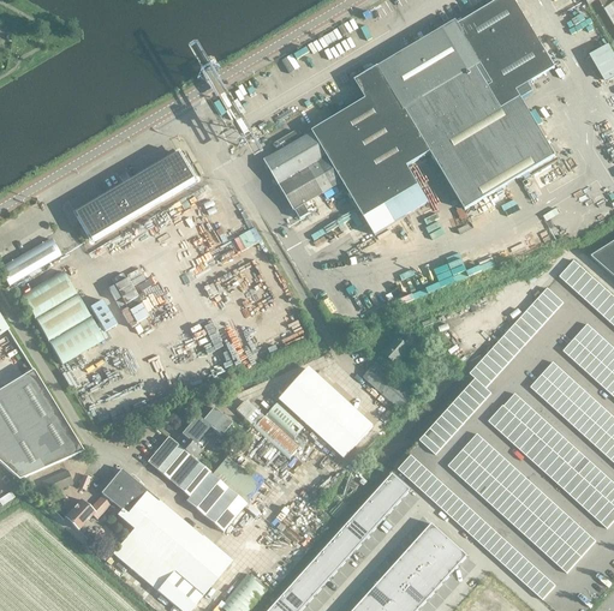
[(554,153),(525,105),(537,99),(531,89),(520,96),(516,89),(554,66),(514,0),(495,0),(457,23),(454,18),(353,78),(364,96),(310,129),(311,130),(299,137),(293,129),(272,142),(276,150),(263,159),(293,209),(294,208),(299,216),(308,211),(303,203),(341,180),(363,216),(418,183),(406,163),(429,150),(464,207),(554,153)]
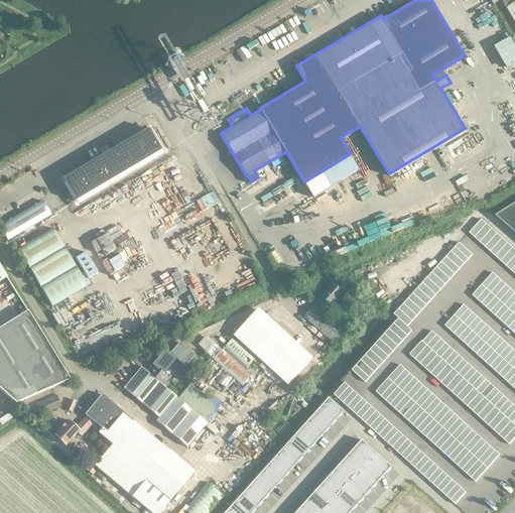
[(492,0),(493,2),(496,0),(503,0),(514,20),(514,0),(492,0)]
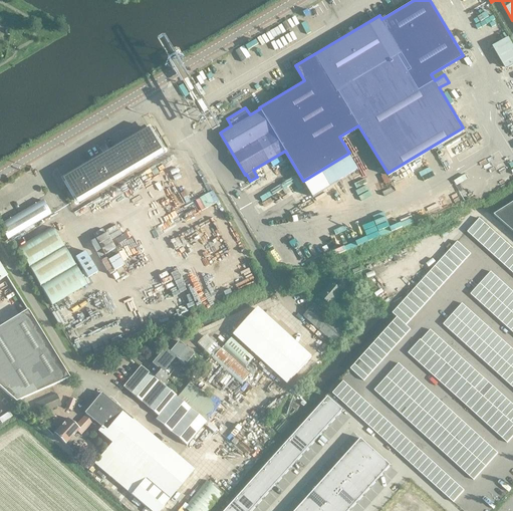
[(512,42),(508,34),(492,42),(505,65),(512,61),(512,42)]
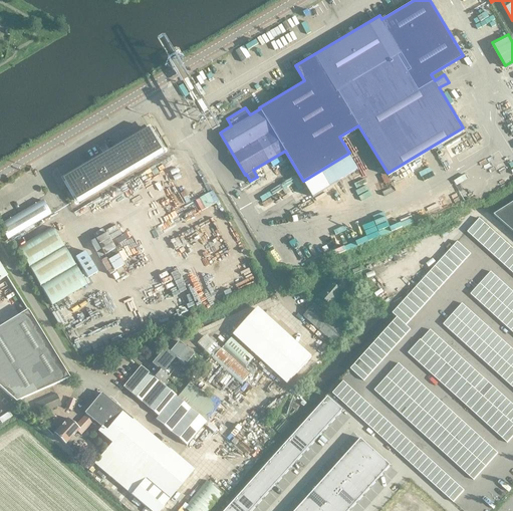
[(262,84),(251,89),(258,102),(268,97),(262,84)]
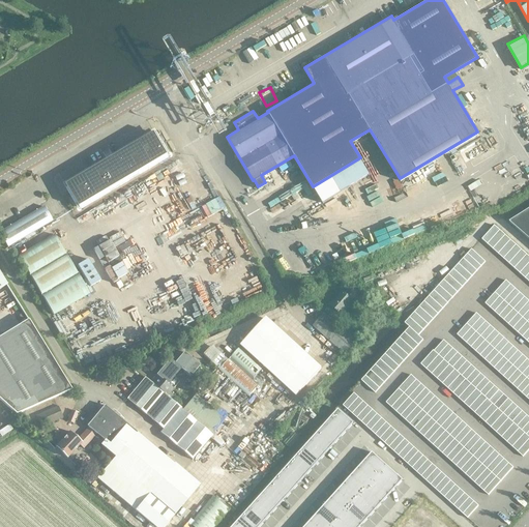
[(154,130),(107,158),(66,182),(80,205),(168,153),(154,130)]
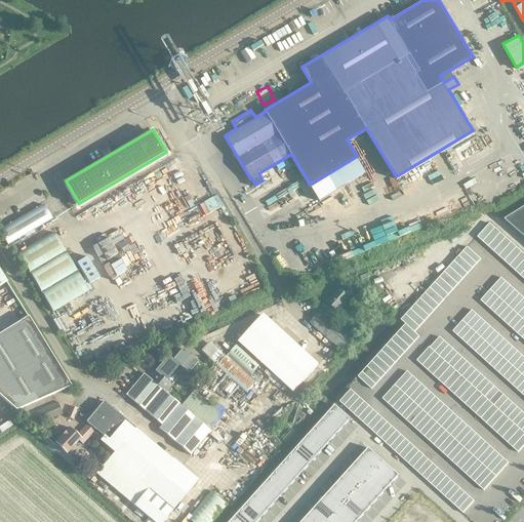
[(209,208),(223,201),(217,192),(204,198),(209,208)]
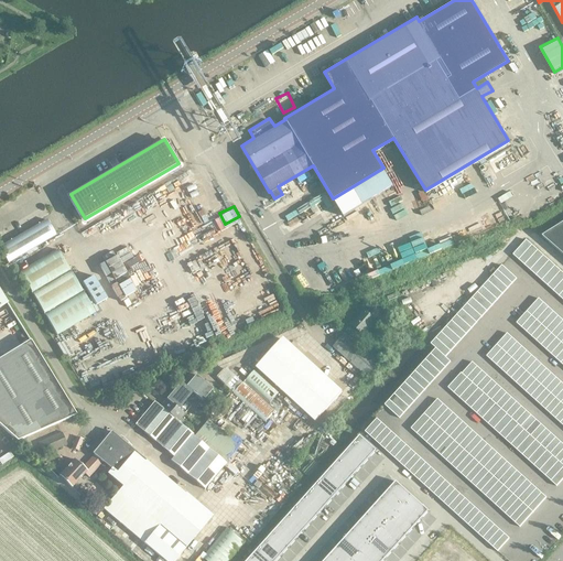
[(0,249),(7,260),(54,233),(45,217),(0,243),(0,249)]
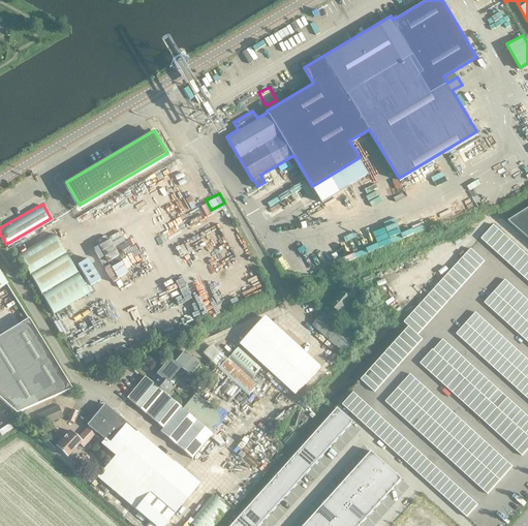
[(527,205),(506,219),(527,238),(527,205)]
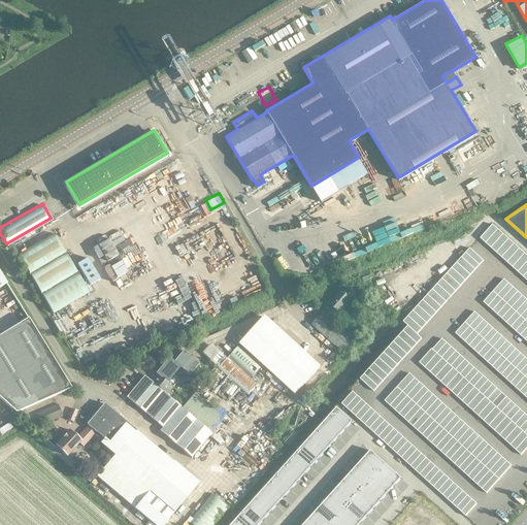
[(485,240),(497,227),(492,222),(480,235),(485,240)]
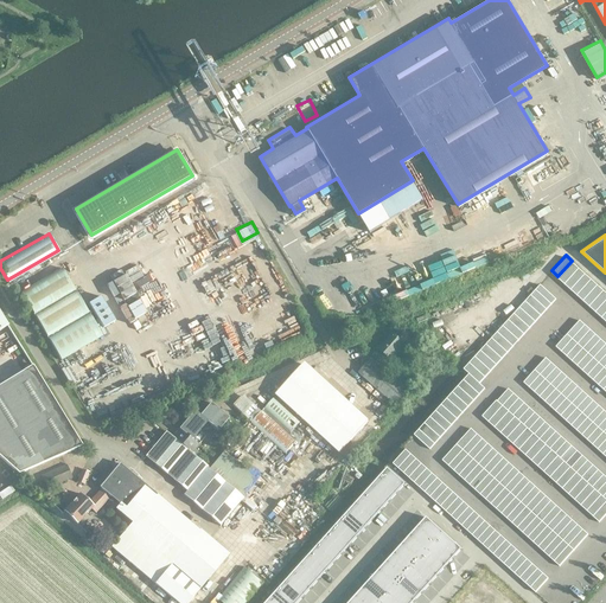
[(122,260),(108,265),(120,290),(121,290),(129,307),(116,313),(123,329),(150,318),(122,260)]
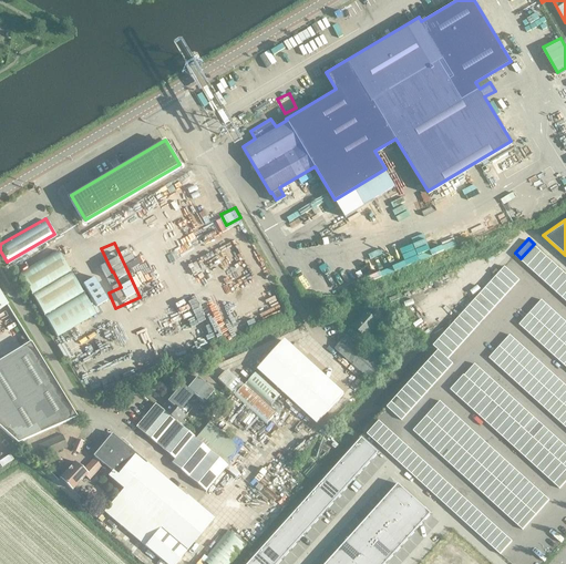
[(526,264),(539,248),(534,244),(521,258),(526,264)]
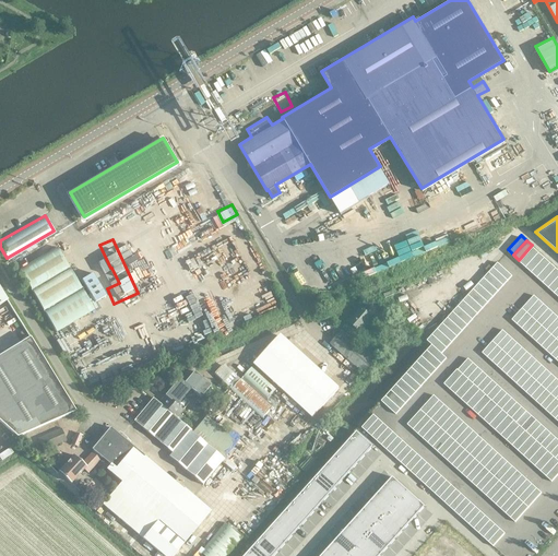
[(69,265),(56,245),(19,268),(31,288),(43,309),(55,330),(93,307),(81,286),(69,265)]
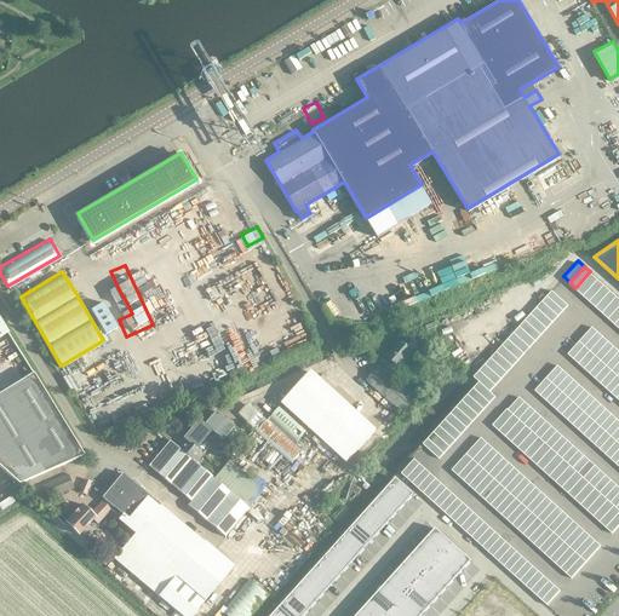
[(582,294),(596,277),(590,271),(575,288),(582,294)]
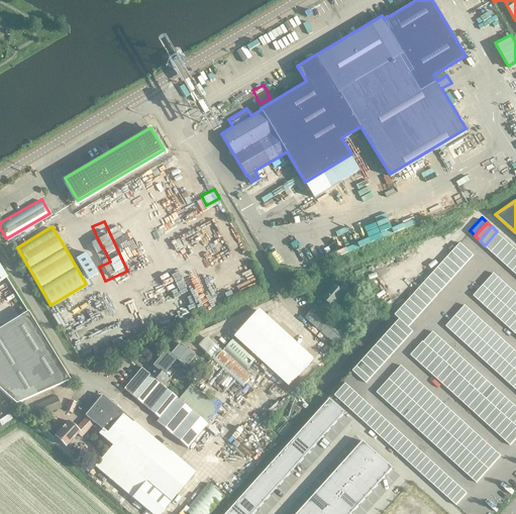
[(490,249),(502,236),(497,231),(485,245),(490,249)]
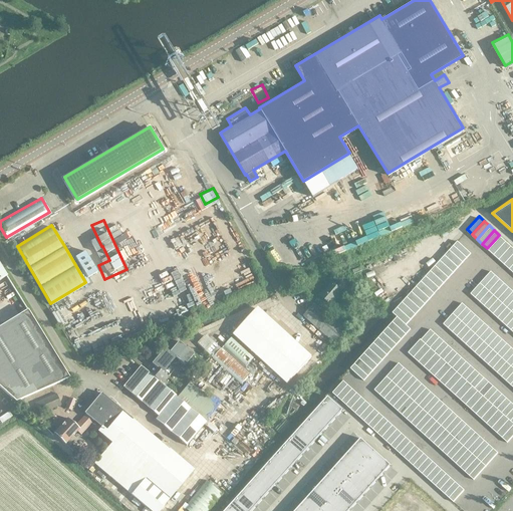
[(492,253),(505,240),(499,235),(487,248),(492,253)]
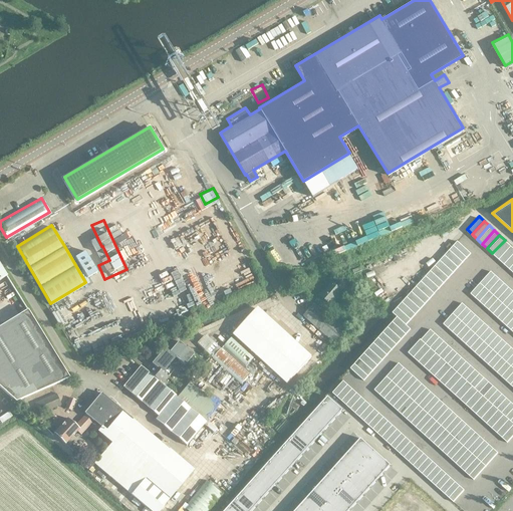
[(457,239),(453,244),(466,256),(470,251),(458,241),(457,239)]
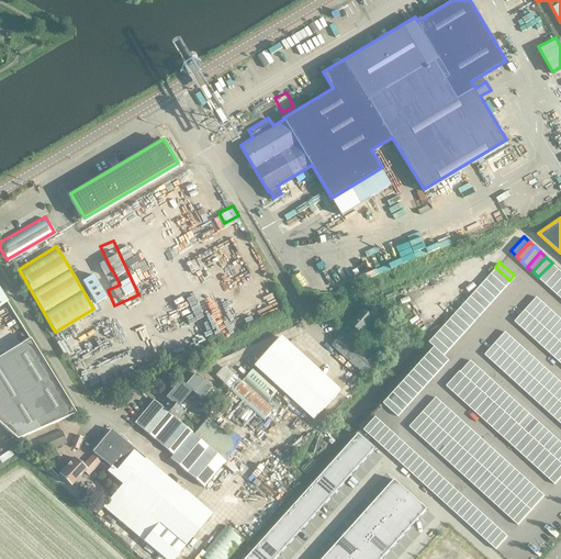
[(545,282),(558,267),(552,263),(538,277),(545,282)]
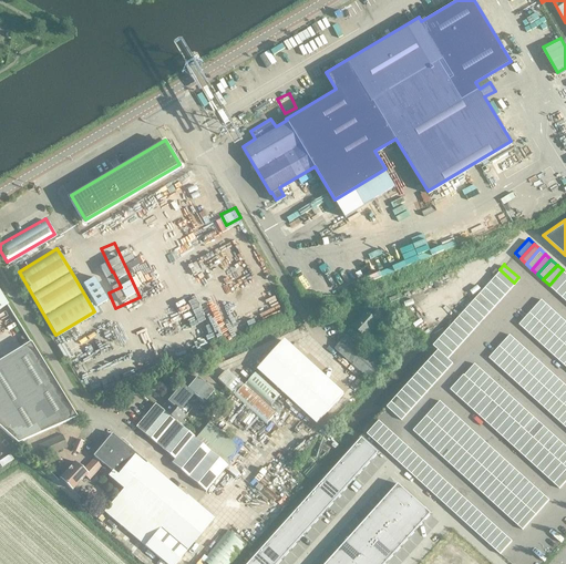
[(500,269),(494,274),(510,287),(514,283),(500,269)]
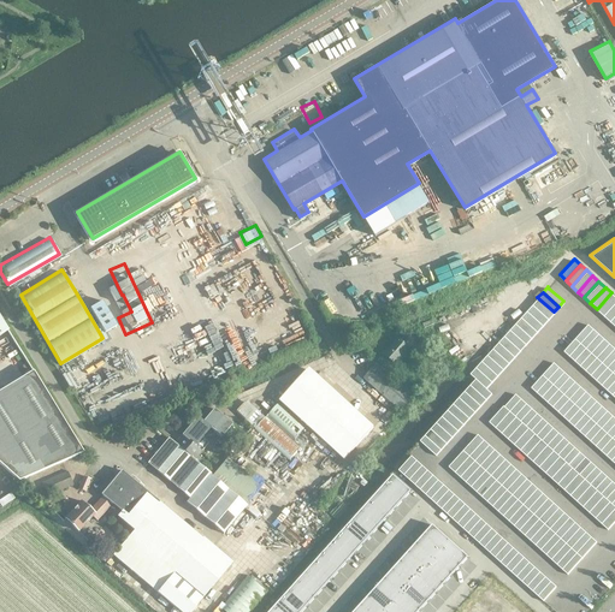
[(603,314),(614,301),(614,296),(611,292),(597,309),(603,314)]
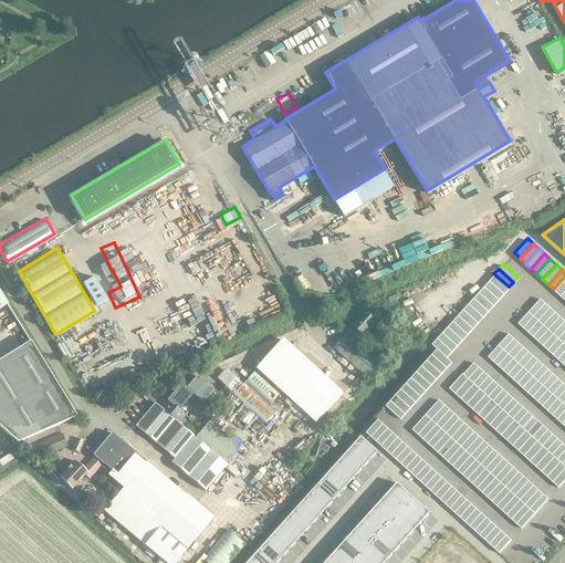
[(493,273),(489,279),(503,292),(509,287),(493,273)]
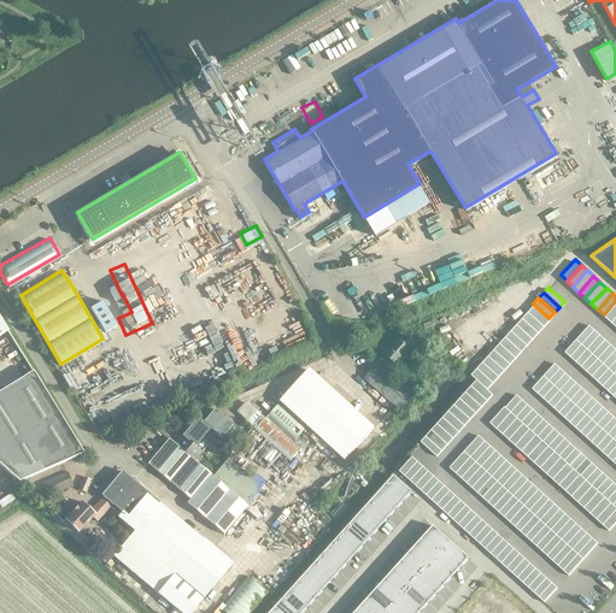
[(610,320),(615,313),(615,301),(604,314),(610,320)]
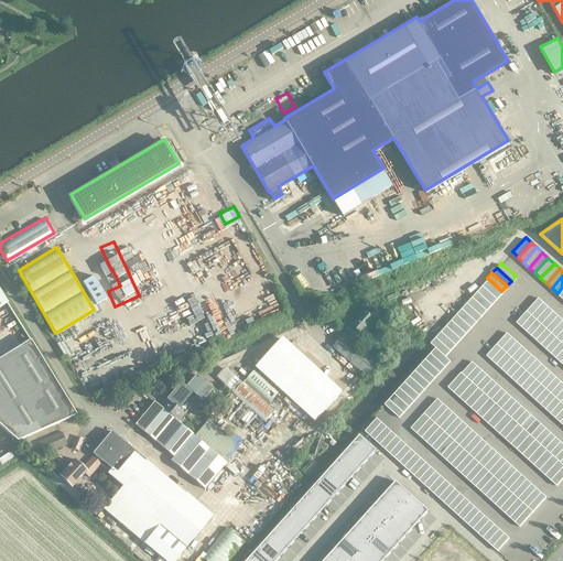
[(487,278),(482,283),(496,298),(501,291),(487,278)]
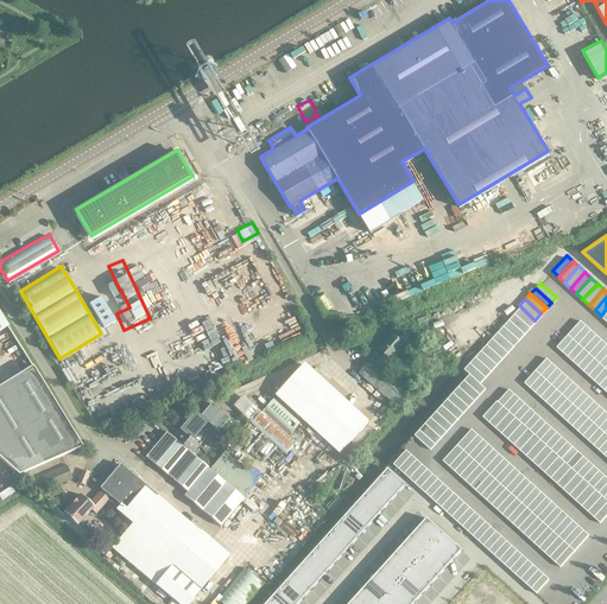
[(519,305),(513,312),(530,326),(535,320),(519,305)]
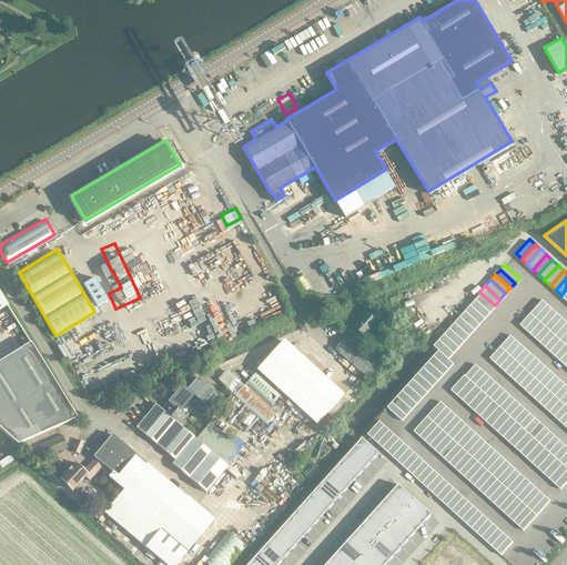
[(479,292),(475,298),(489,311),(495,305),(479,292)]
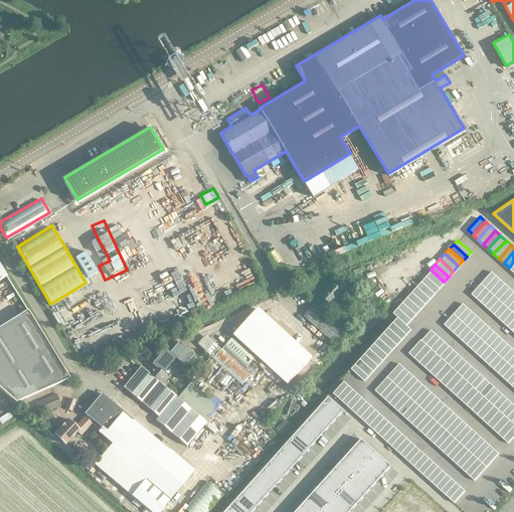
[(431,270),(425,275),(439,287),(444,282),(431,270)]
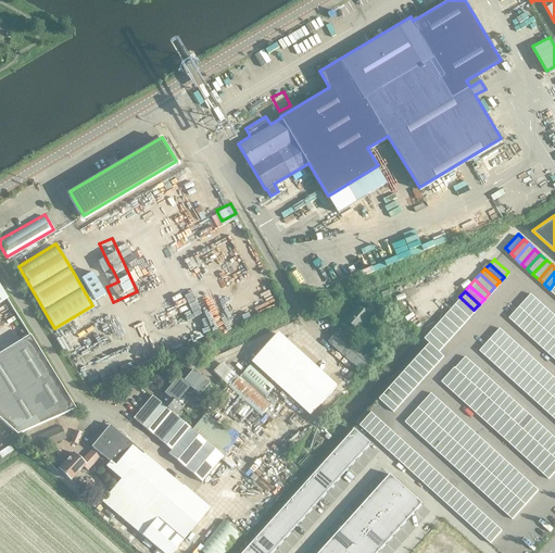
[(522,309),(534,296),(530,291),(518,304),(522,309)]
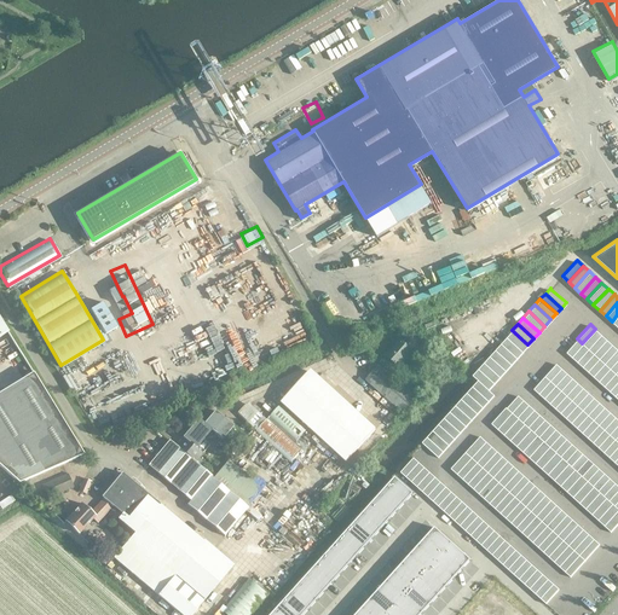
[(588,348),(601,334),(595,329),(582,343),(588,348)]
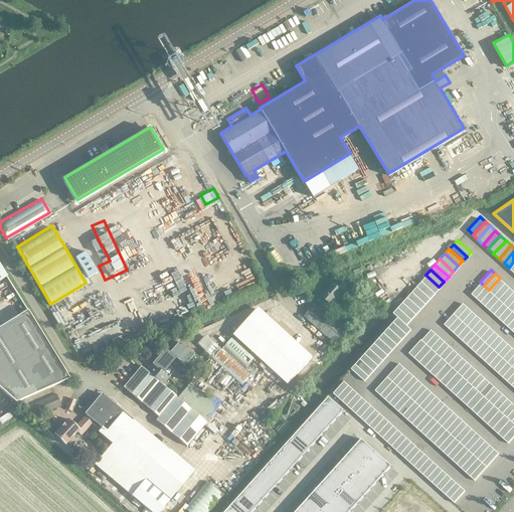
[(425,275),(420,280),(435,292),(439,287),(425,275)]
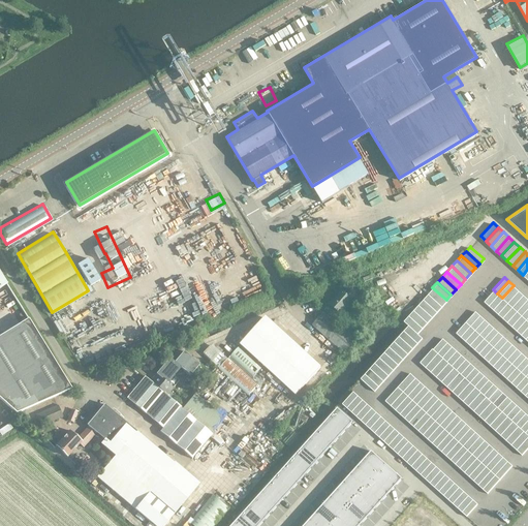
[(506,302),(518,289),(514,285),(502,298),(506,302)]
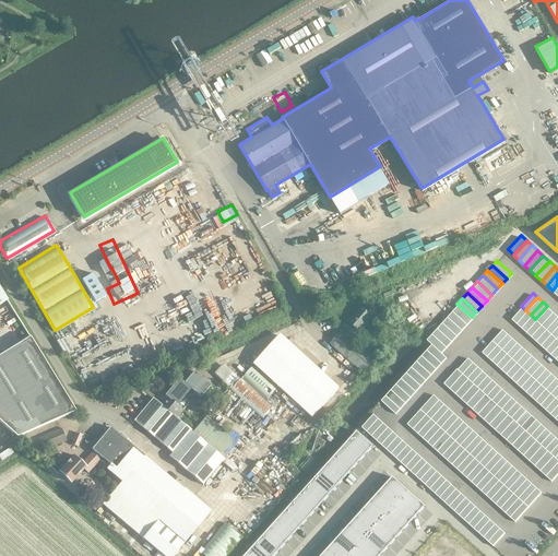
[(456,304),(451,309),(466,323),(472,317),(456,304)]
